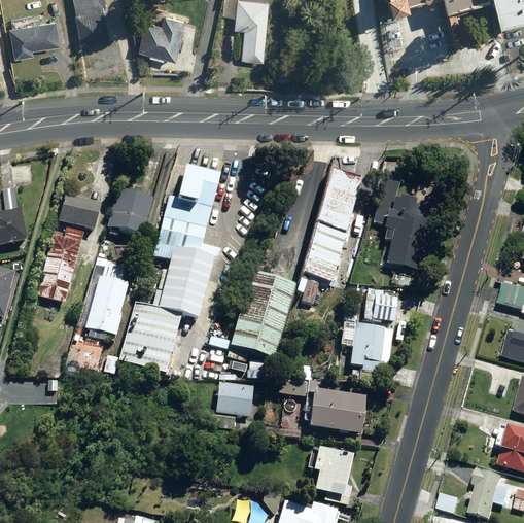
[(77,0),(85,41),(113,37),(108,7),(103,8),(101,0),(77,0)]
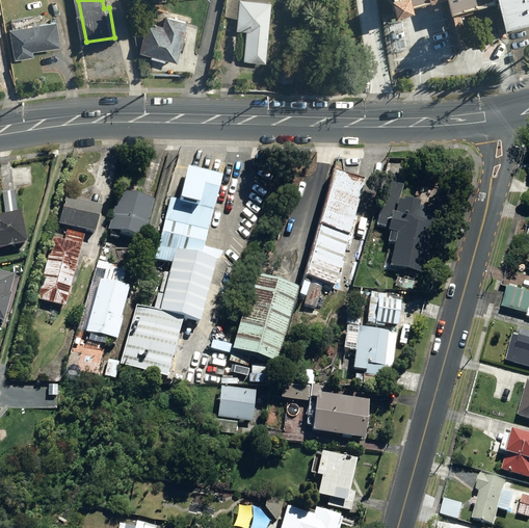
[(250,58),(269,59),(274,0),(243,0),(240,27),(253,28),(250,58)]
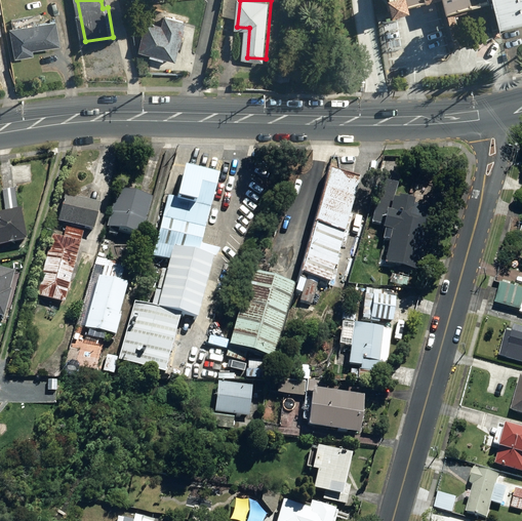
[(144,49),(157,52),(158,48),(173,51),(182,13),(153,7),(144,49)]
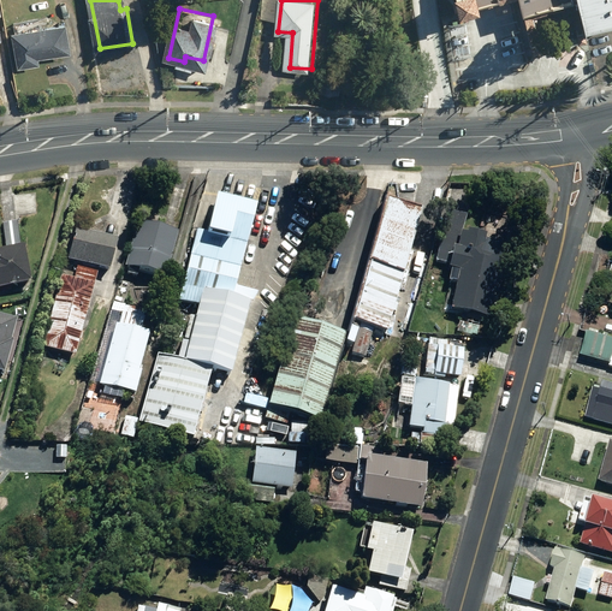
[(15,30),(21,65),(43,61),(42,54),(75,48),(70,19),(15,30)]
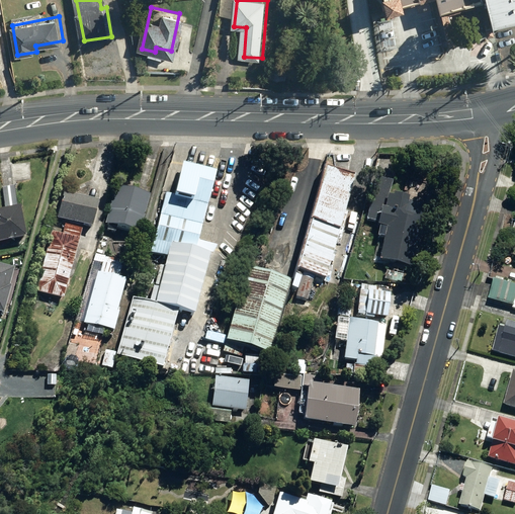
[(117,354),(162,366),(177,308),(194,313),(210,251),(196,247),(216,171),(181,161),(173,192),(167,190),(151,249),(167,254),(154,302),(134,296),(117,354)]
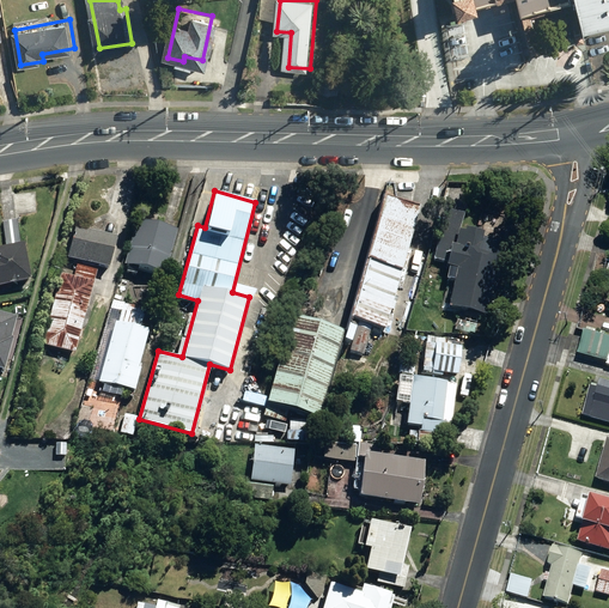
[(351,317),(384,327),(418,205),(384,195),(351,317)]
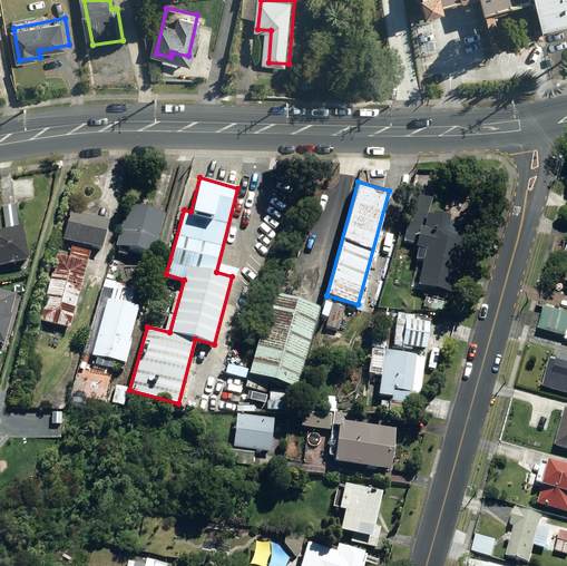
[(420,283),(456,290),(469,222),(450,218),(451,214),(430,210),(433,195),(416,192),(407,237),(418,240),(417,244),(427,246),(420,283)]
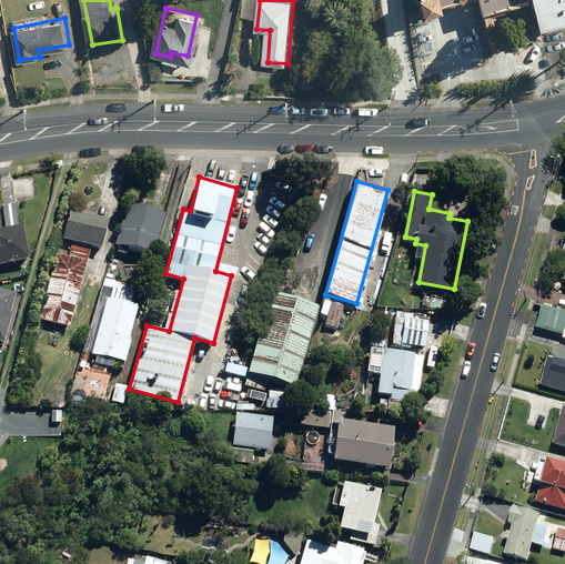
[(115,243),(153,253),(164,211),(127,201),(115,243)]
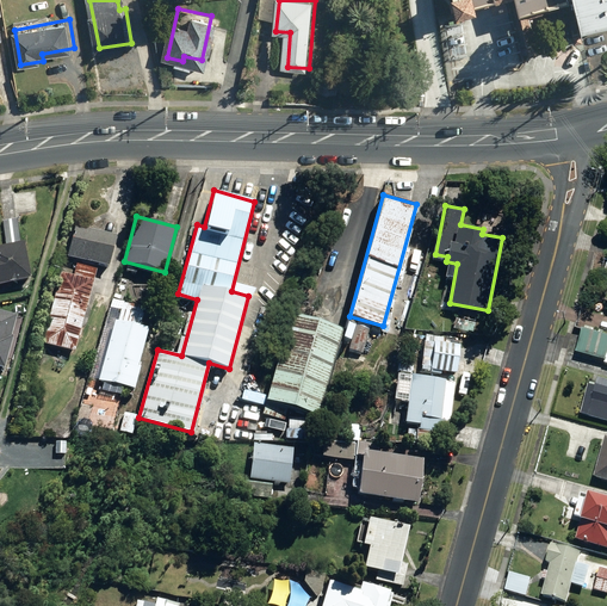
[(78,257),(107,265),(116,235),(75,223),(67,254),(78,257)]
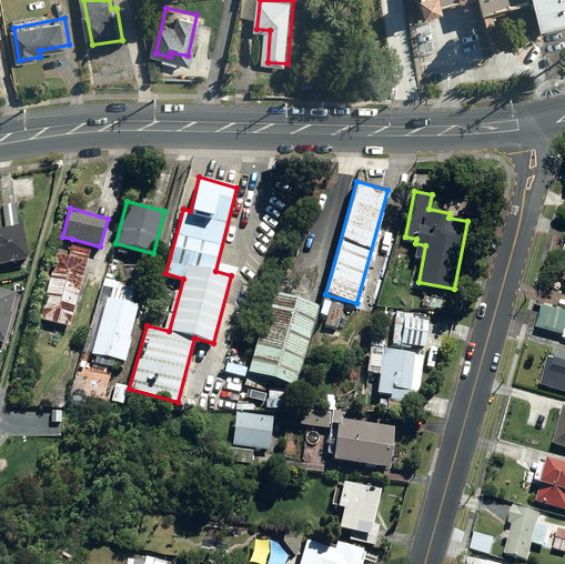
[(0,262),(28,258),(21,224),(0,228),(0,262)]
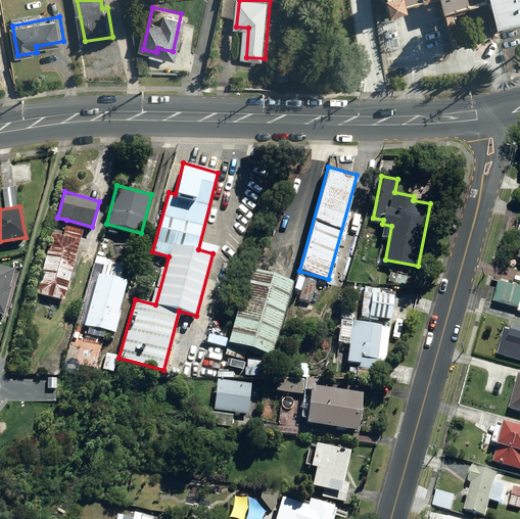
[(63,234),(79,238),(83,225),(66,220),(63,234)]
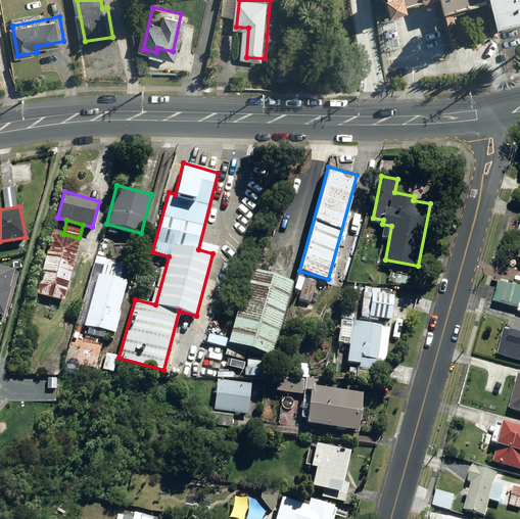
[(79,238),(63,234),(51,231),(36,291),(63,298),(79,238)]
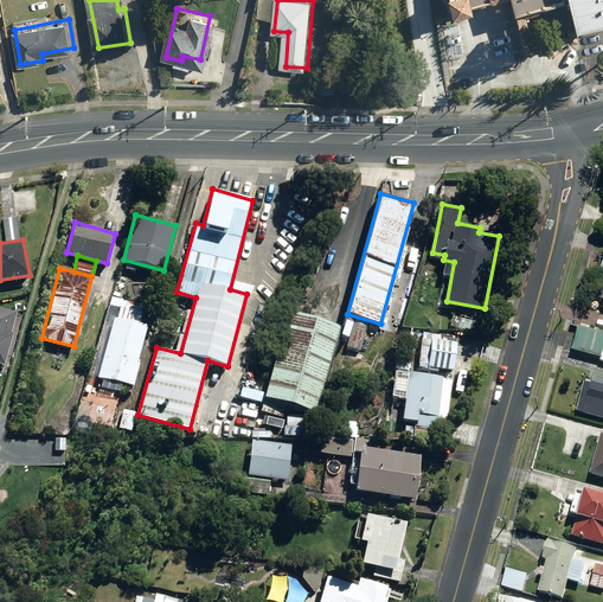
[(98,376),(133,385),(139,363),(136,362),(147,325),(138,322),(141,311),(122,305),(119,318),(115,316),(98,376)]
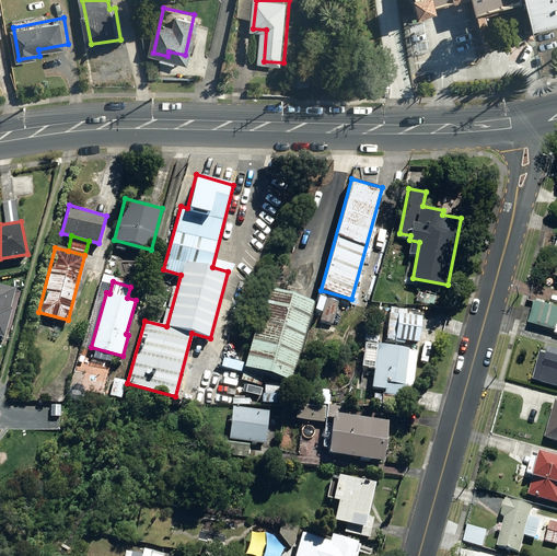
[(417,299),(432,302),(436,287),(420,284),(417,299)]
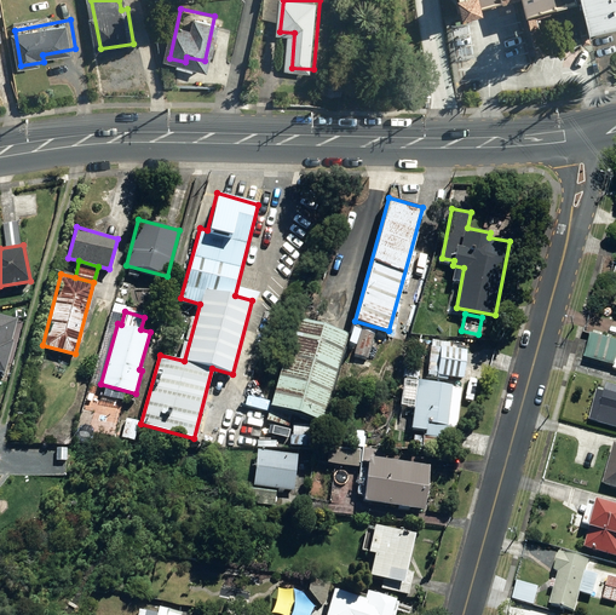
[(0,374),(4,377),(13,342),(11,342),(16,322),(0,317),(0,374)]
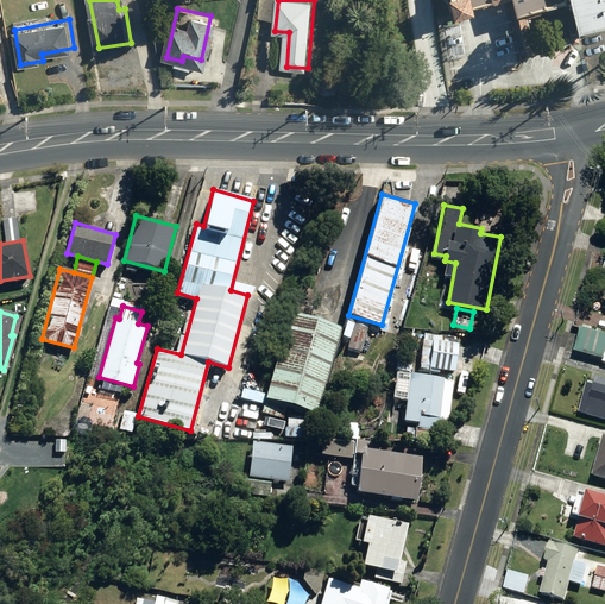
[(321,414),(342,338),(345,328),(288,313),(262,411),(283,417),(287,404),(321,414)]
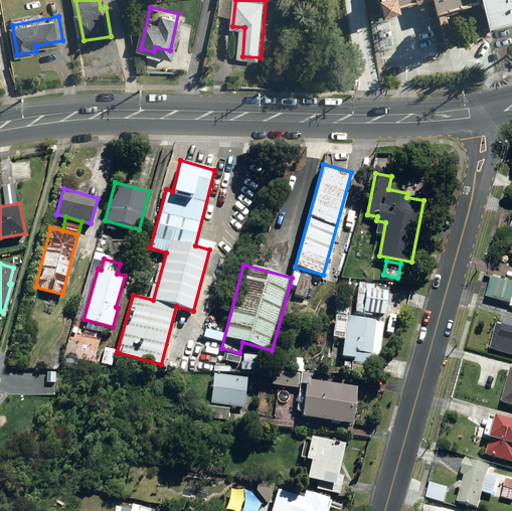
[(301,270),(295,293),(307,296),(313,273),(301,270)]
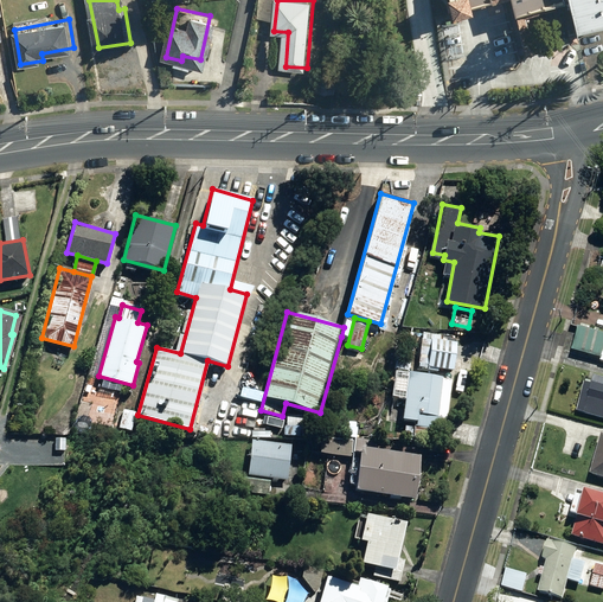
[(348,339),(352,325),(345,324),(344,327),(341,337),(348,339)]
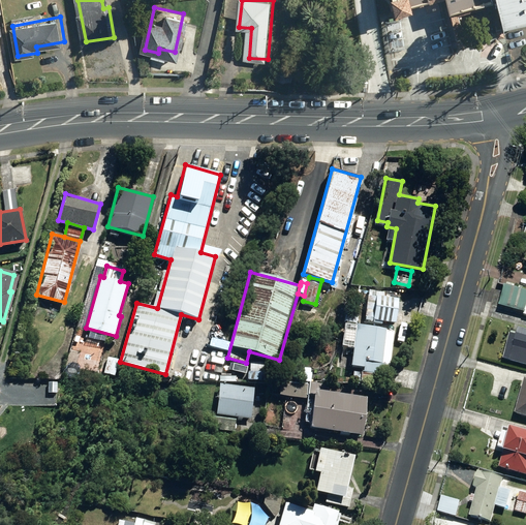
[(502,303),(525,308),(525,286),(507,282),(502,303)]
